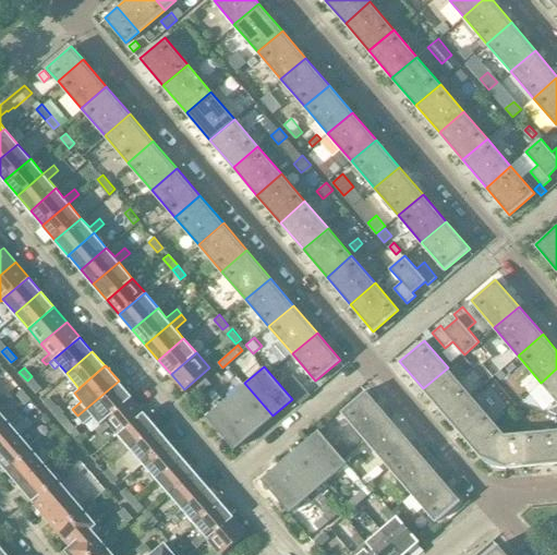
[(448,368),(423,388),(447,417),(472,396),(448,368)]
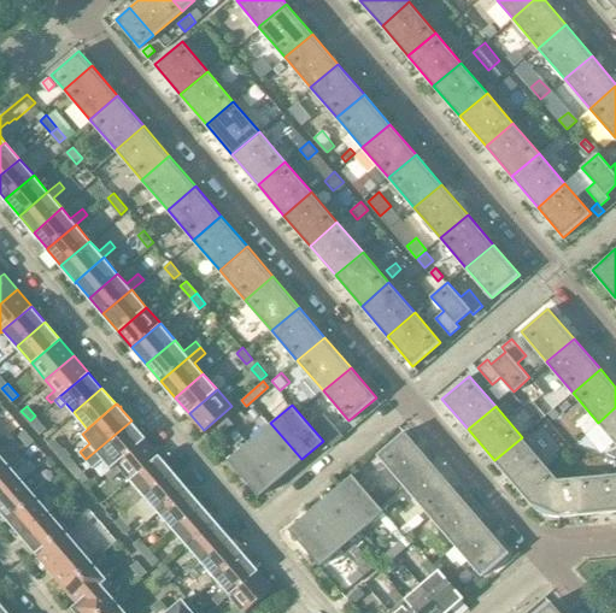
[(615,407),(598,423),(615,443),(615,407)]
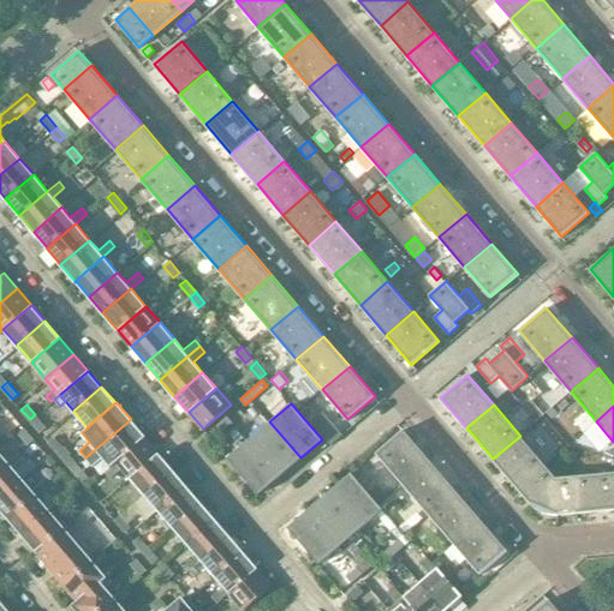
[(35,414),(30,419),(40,431),(46,426),(35,414)]
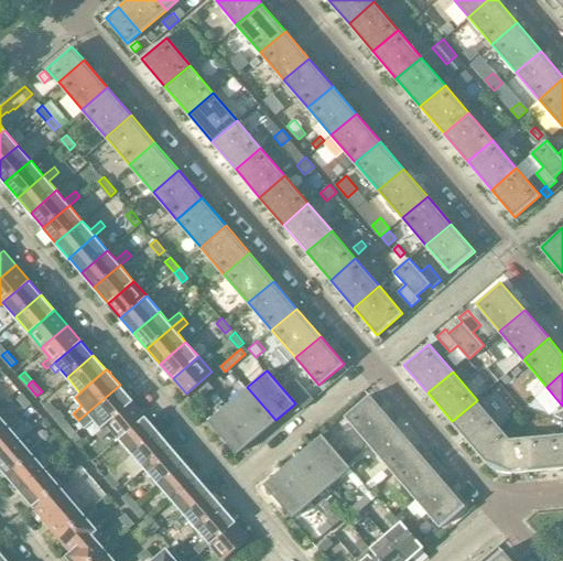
[(214,387),(208,381),(198,390),(204,396),(214,387)]
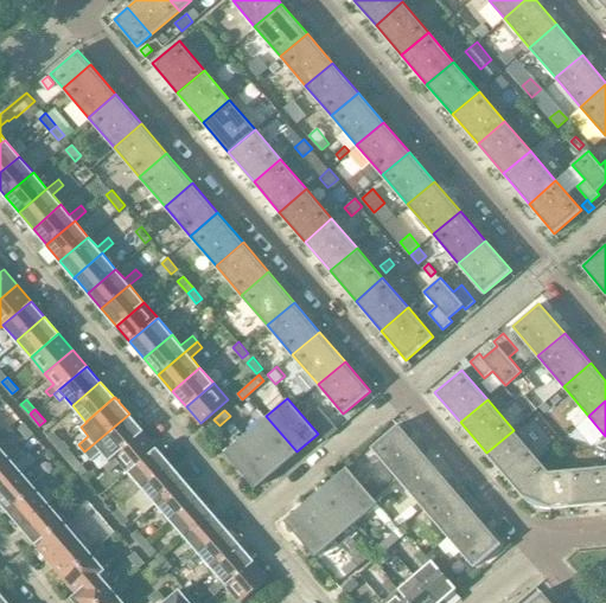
[(129,414),(84,451),(91,460),(102,451),(109,461),(115,455),(115,454),(144,430),(142,429),(142,427),(140,427),(129,414)]
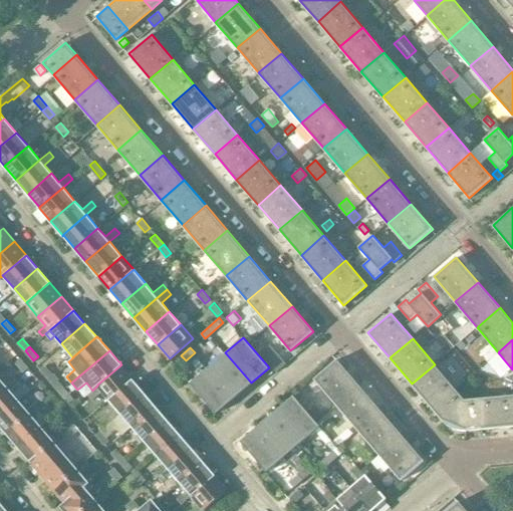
[(251,382),(225,352),(208,367),(234,398),(251,382)]
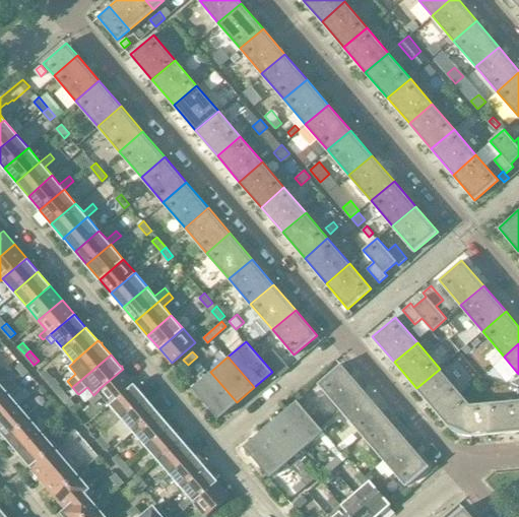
[(23,375),(28,371),(20,362),(15,366),(23,375)]
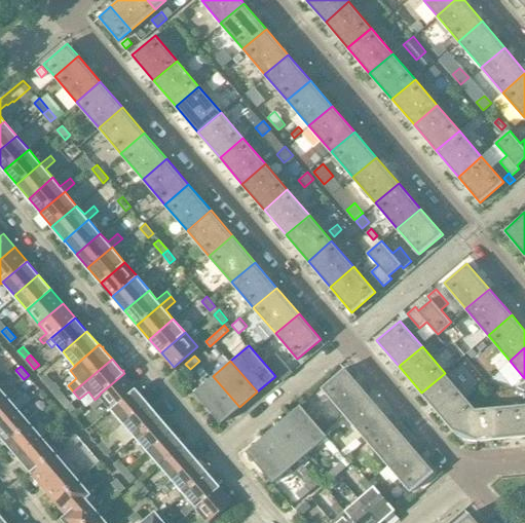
[(322,387),(344,414),(368,394),(345,367),(322,387)]
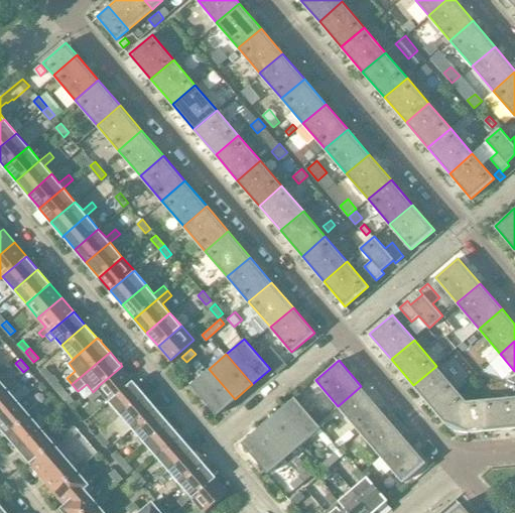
[(45,366),(40,371),(48,380),(53,376),(45,366)]
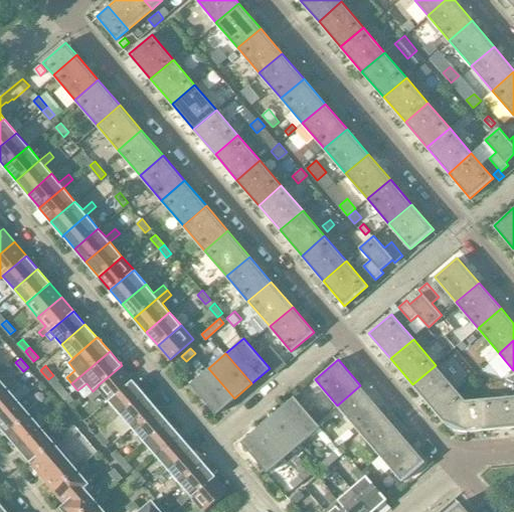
[(122,365),(98,385),(98,386),(93,391),(89,394),(93,399),(102,391),(109,399),(133,380),(122,366),(122,365)]
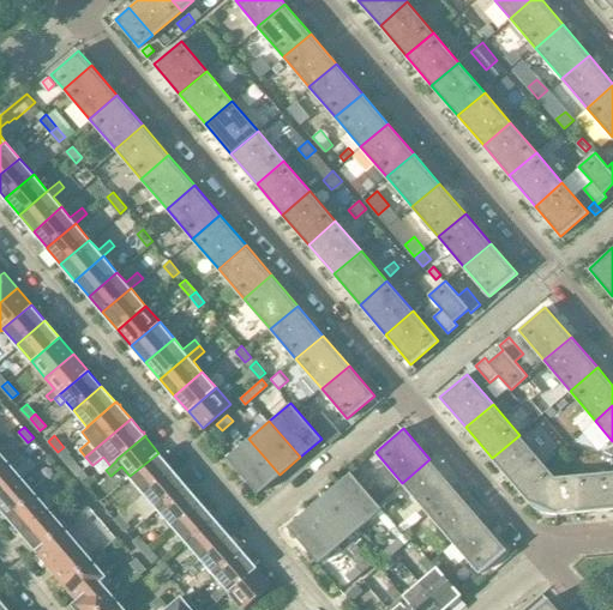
[(520,435),(492,458),(517,488),(545,464),(520,435)]
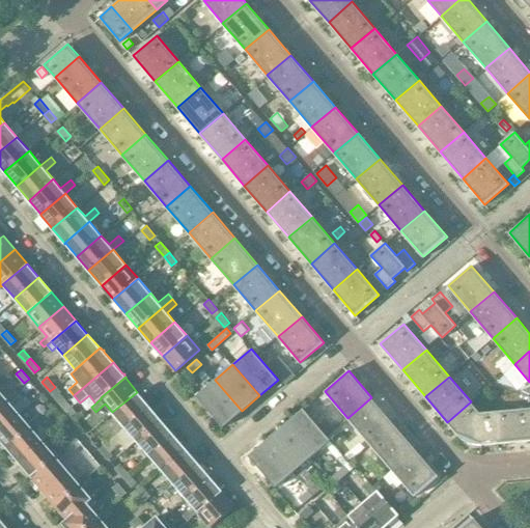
[(242,411),(215,380),(196,395),(223,426),(242,411)]
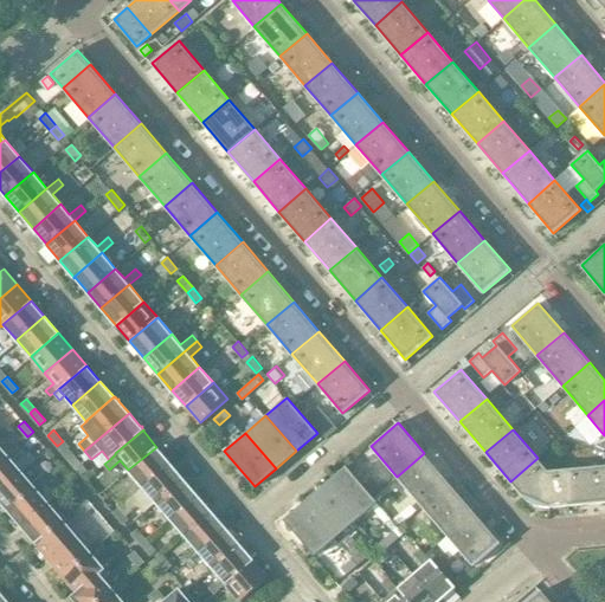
[(19,445),(7,454),(0,460),(0,489),(21,471),(12,459),(23,450),(19,445)]
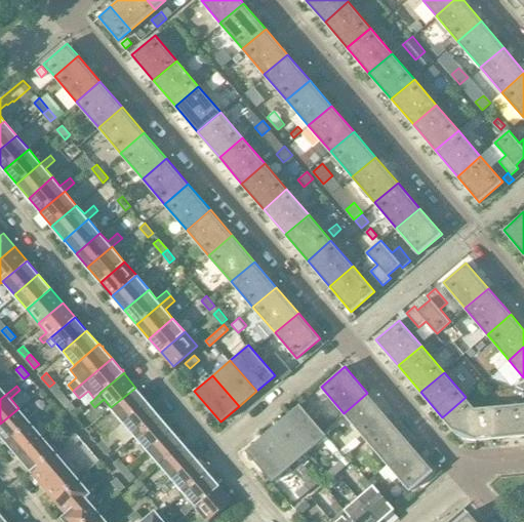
[(53,392),(62,401),(67,397),(58,388),(53,392)]
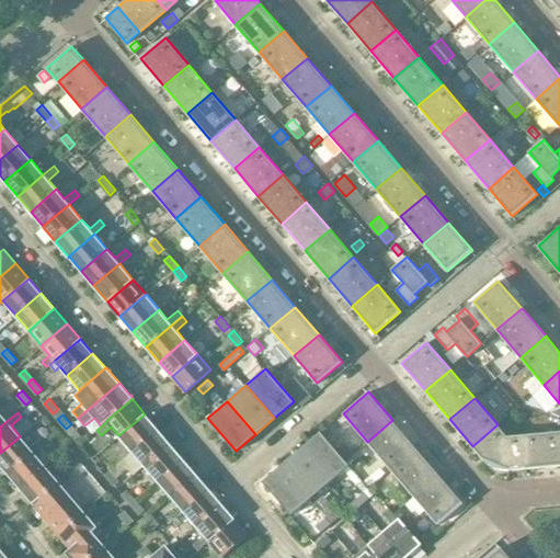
[(145,414),(118,435),(127,445),(117,454),(122,459),(132,451),(157,428),(145,414)]
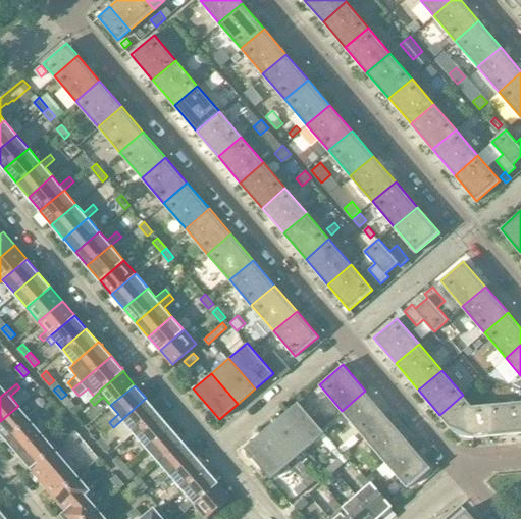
[(388,418),(365,391),(342,411),(365,437),(388,418)]
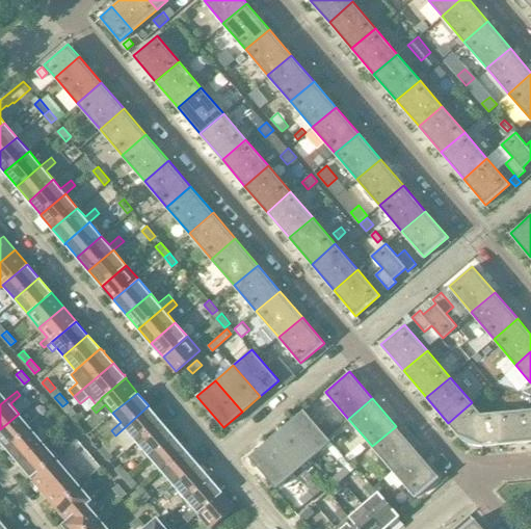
[(68,402),(62,406),(71,416),(76,412),(68,402)]
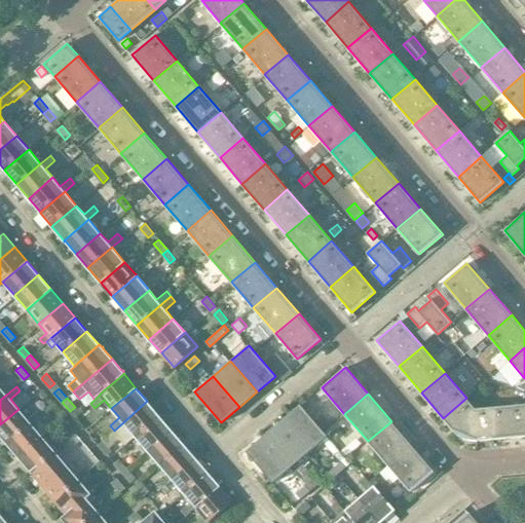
[(466,398),(443,418),(454,431),(456,433),(458,435),(460,436),(462,437),(465,438),(469,439),(471,440),(474,440),(477,440),(476,409),(466,398)]
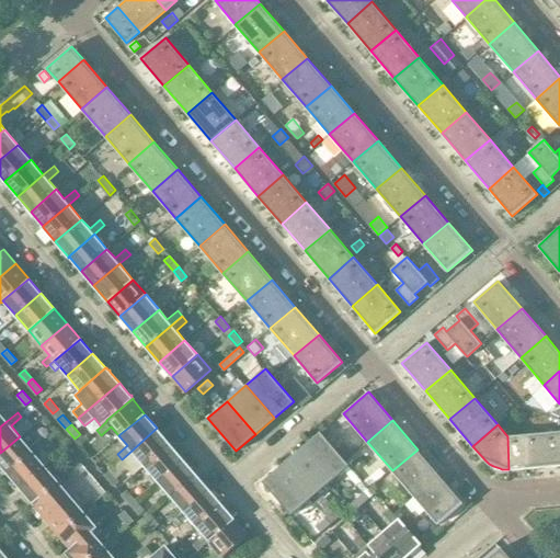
[(30,428),(20,436),(0,453),(0,465),(7,474),(33,452),(43,443),(30,428)]
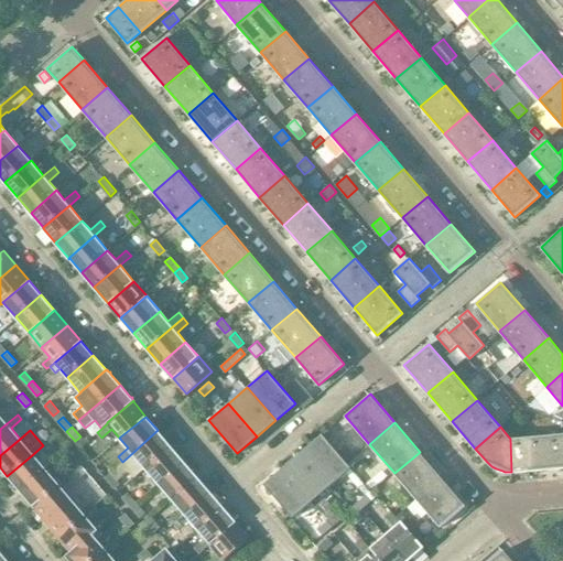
[(132,453),(145,467),(171,445),(158,430),(132,453)]
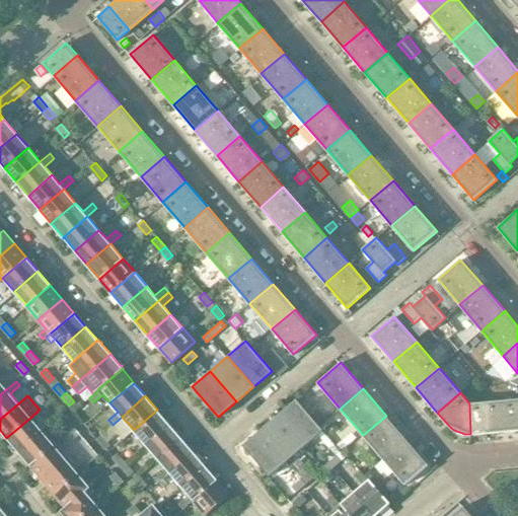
[(297,399),(279,415),(305,445),(323,430),(297,399)]
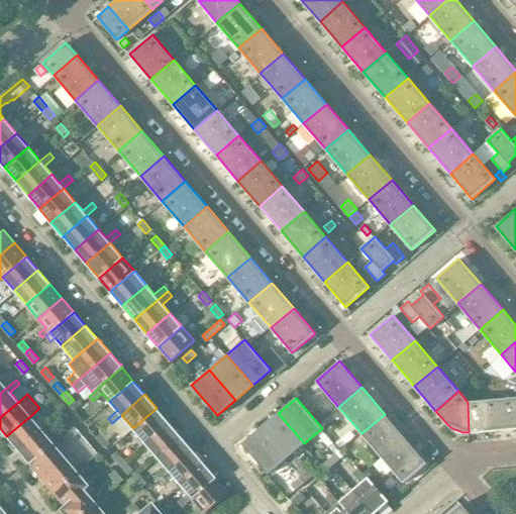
[(515,398),(499,399),(502,429),(515,427),(515,398)]
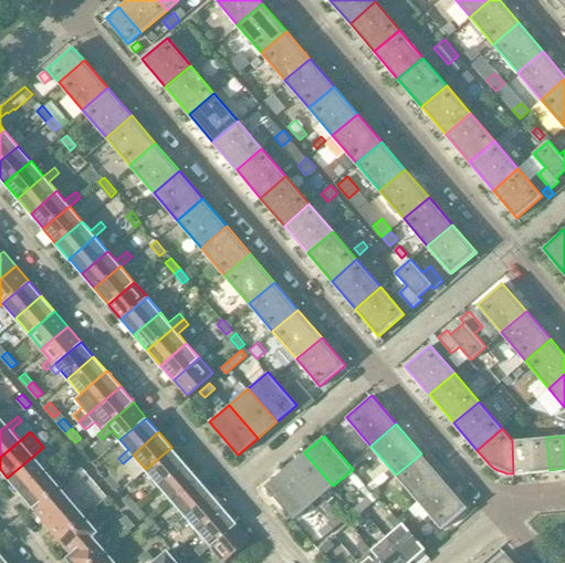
[(546,437),(529,438),(532,472),(550,470),(546,437)]
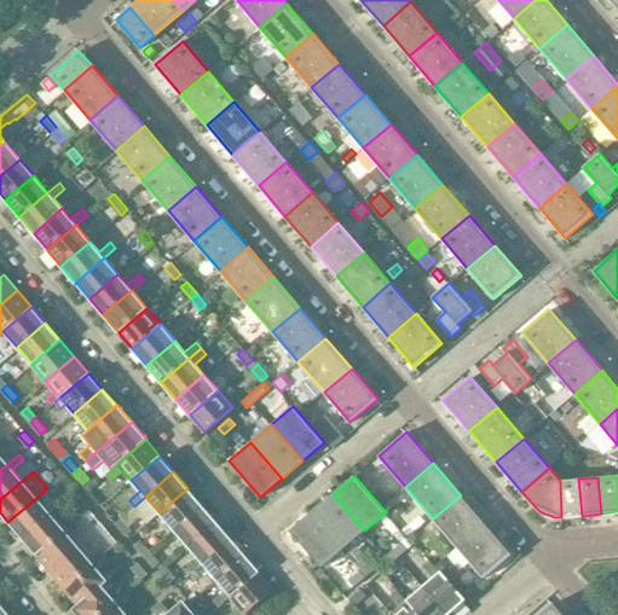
[(578,479),(560,481),(561,517),(582,516),(578,479)]
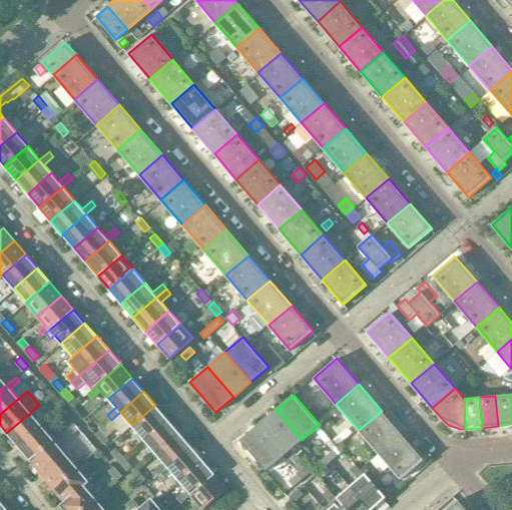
[(39,405),(30,413),(6,433),(18,447),(42,426),(33,416),(42,409),(39,405)]
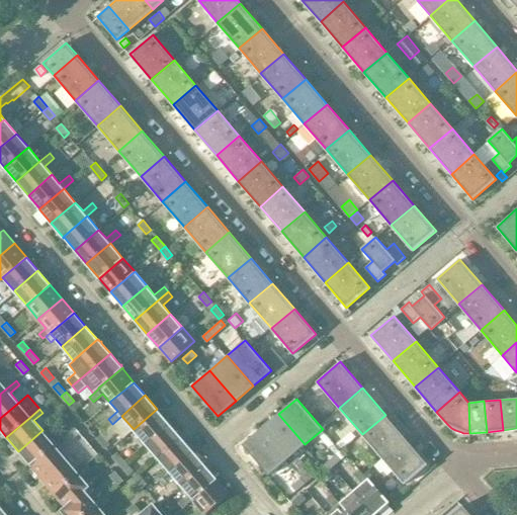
[(157,409),(134,429),(145,443),(169,423),(157,409)]
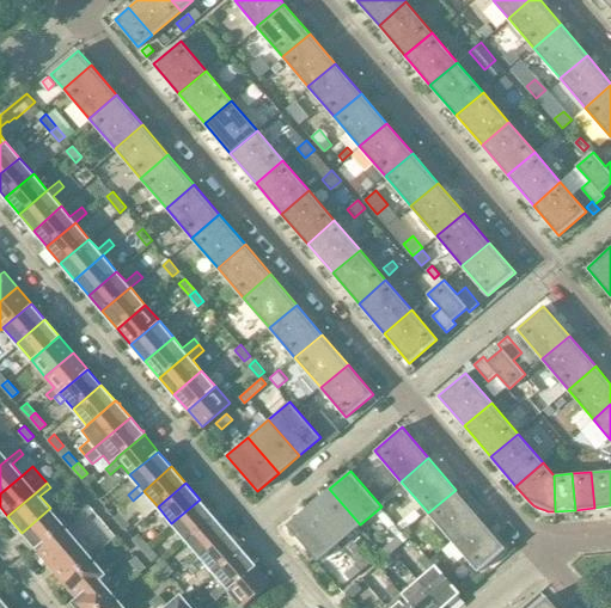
[(329,489),(307,507),(338,542),(360,524),(329,489)]
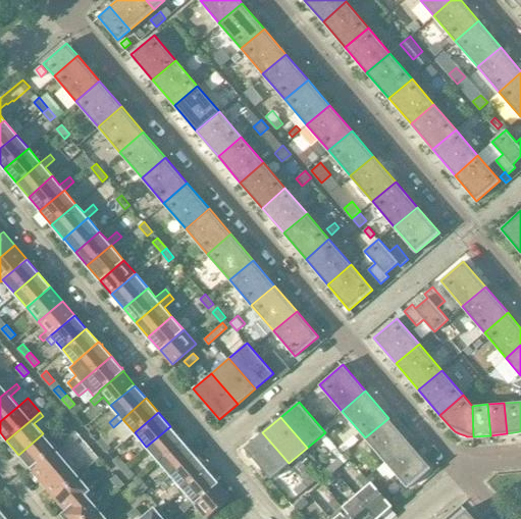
[(409,442),(388,418),(365,437),(385,461),(409,442)]
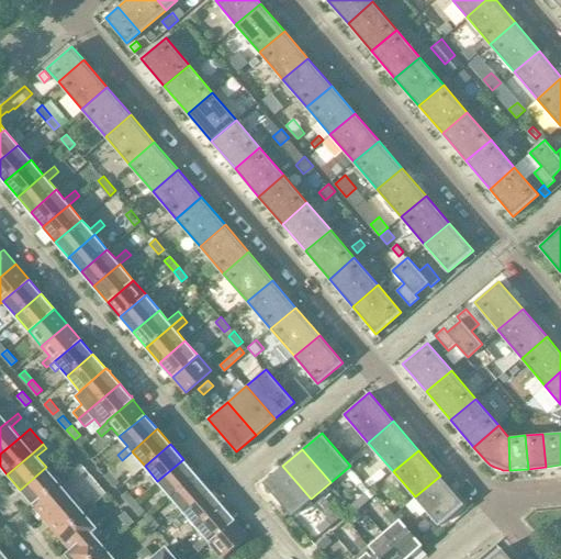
[(183,459),(157,481),(170,496),(195,474),(183,459)]
